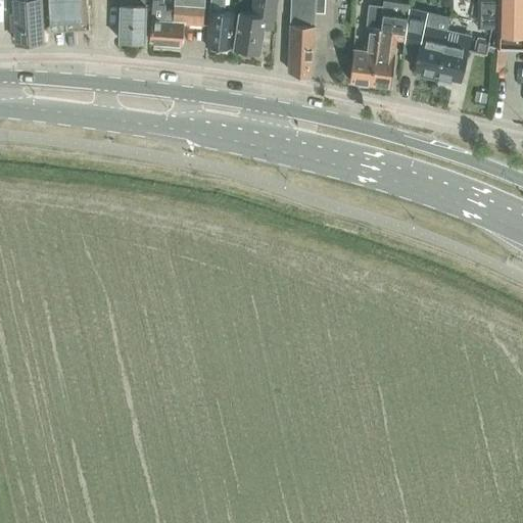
[(45,26),(87,24),(86,0),(13,0),(15,12),(11,12),(11,27),(15,27),(16,42),(42,40),(41,9),(45,9),(45,26)]
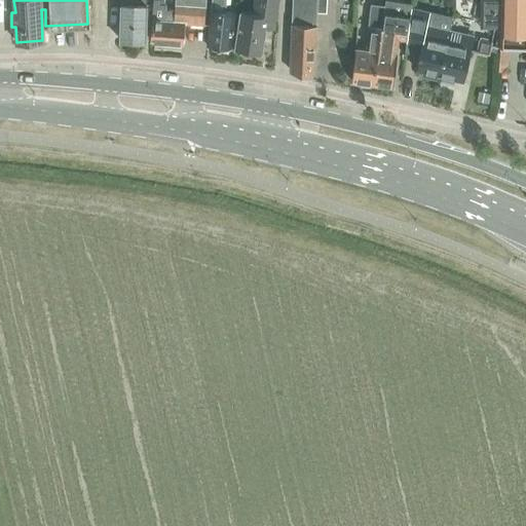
[(112,0),(112,8),(120,8),(119,40),(147,41),(148,0),(112,0)]
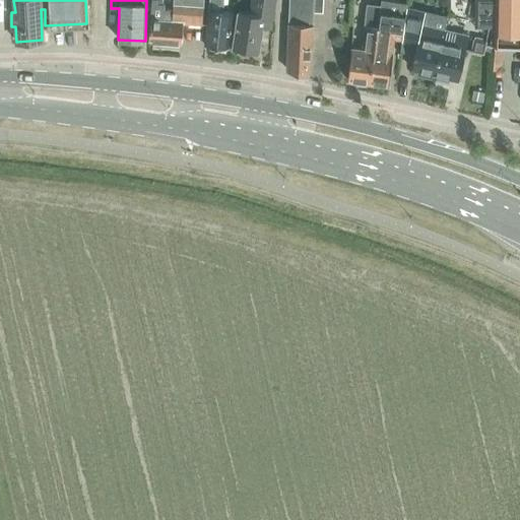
[(151,0),(152,4),(148,40),(177,43),(181,40),(183,23),(172,22),(172,14),(160,13),(161,0),(151,0)]
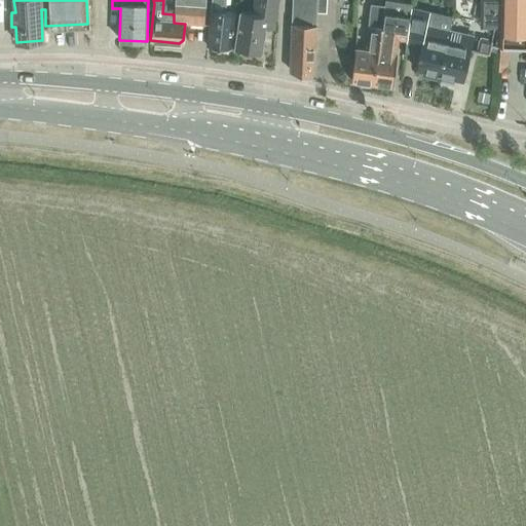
[(176,0),(175,14),(174,14),(174,23),(185,24),(204,26),(205,0),(176,0)]
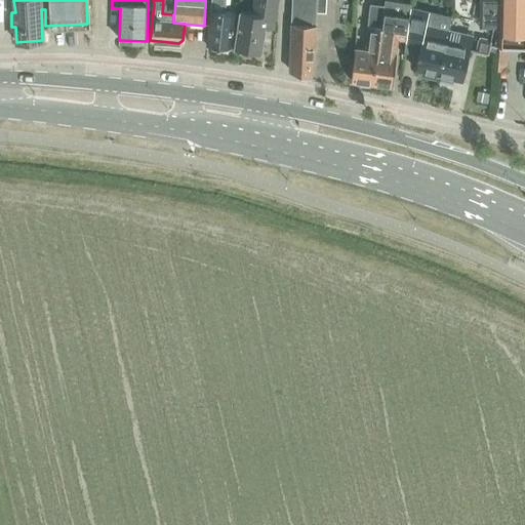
[(211,0),(207,45),(231,47),(236,4),(225,3),(225,0),(211,0)]
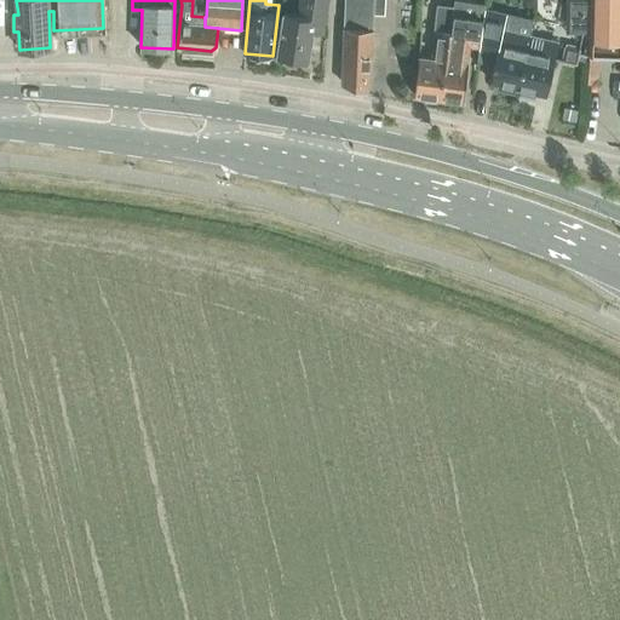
[(327,0),(299,0),(297,15),(283,12),(277,57),(309,62),(315,32),(322,33),(327,0)]
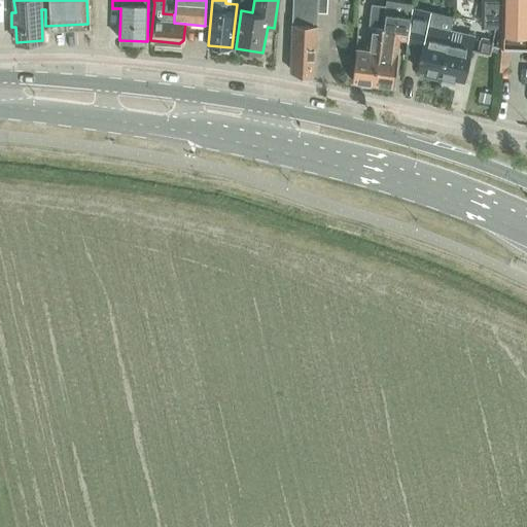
[(318,0),(293,0),(293,23),(292,23),(290,71),(316,78),(319,25),(318,25),(318,0)]
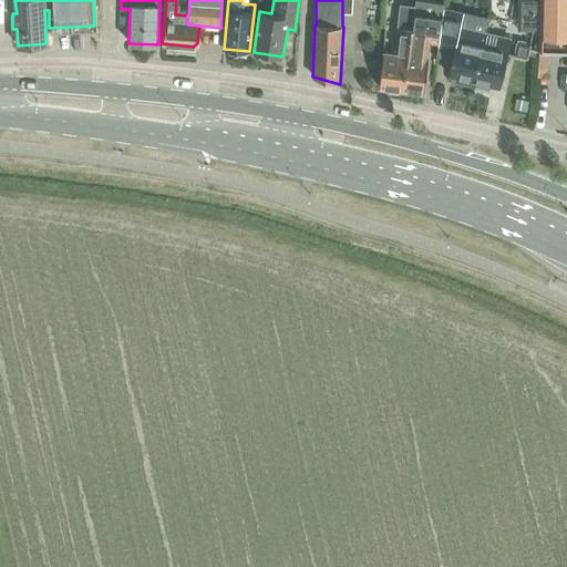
[(410,30),(403,92),(424,94),(428,59),(423,58),(424,41),(437,42),(442,2),(422,0),(415,0),(412,31),(410,30)]
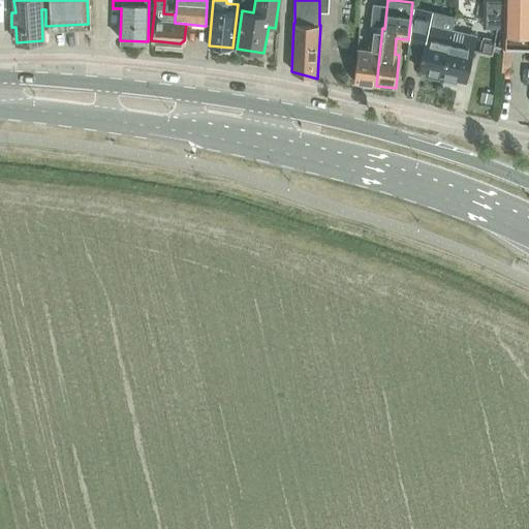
[(483,0),(483,29),(505,29),(505,0),(483,0)]
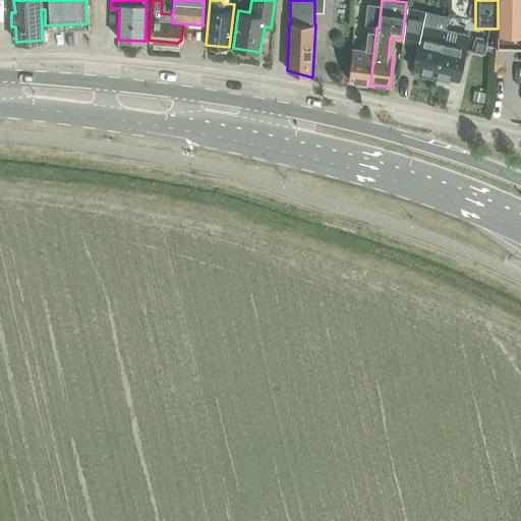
[(520,0),(498,0),(498,29),(497,47),(511,47),(520,46),(520,0)]
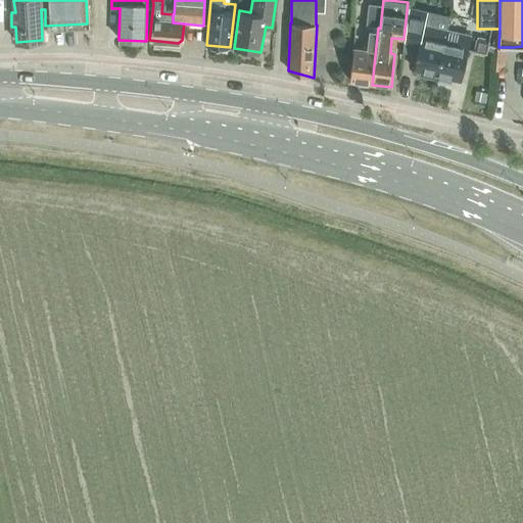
[(354,46),(350,82),(372,85),(378,28),(381,4),(368,3),(363,47),(354,46)]
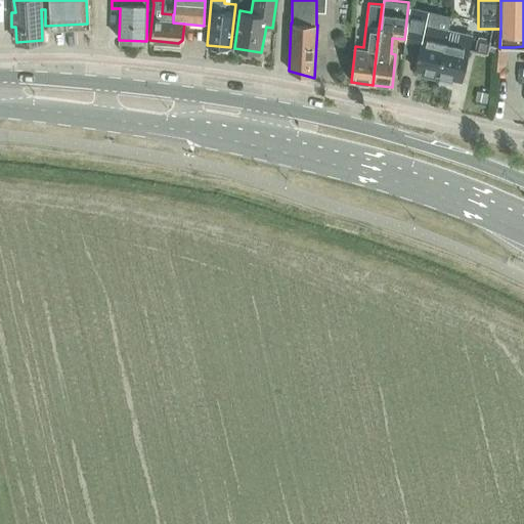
[(415,70),(438,75),(442,58),(448,29),(446,29),(449,15),(429,10),(410,6),(405,41),(420,44),(415,70)]
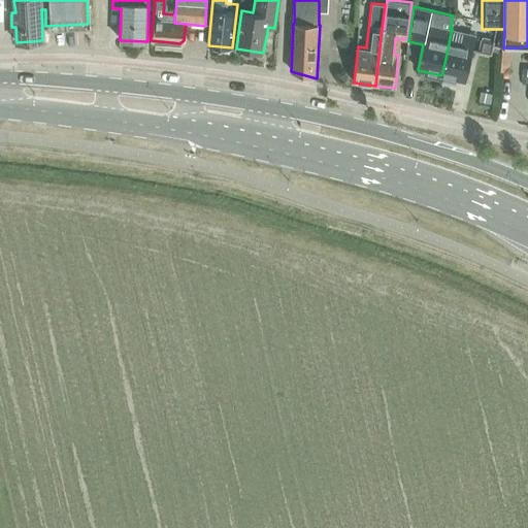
[(446,59),(441,75),(464,80),(468,64),(472,47),(475,35),(464,32),(453,29),(452,29),(446,59)]
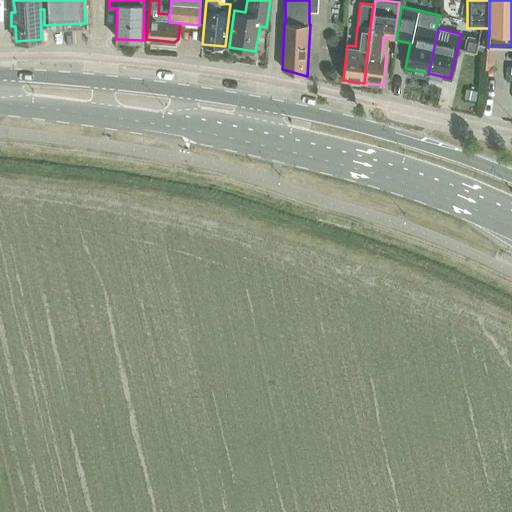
[(467,36),(463,49),(474,52),(477,38),(467,36)]
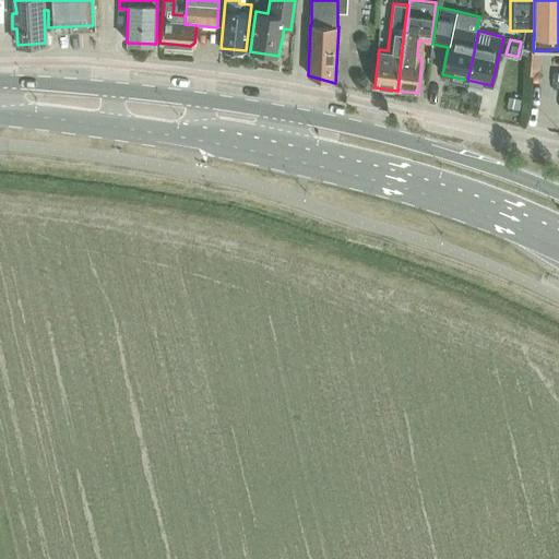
[(509,97),(507,107),(519,109),(521,99),(509,97)]
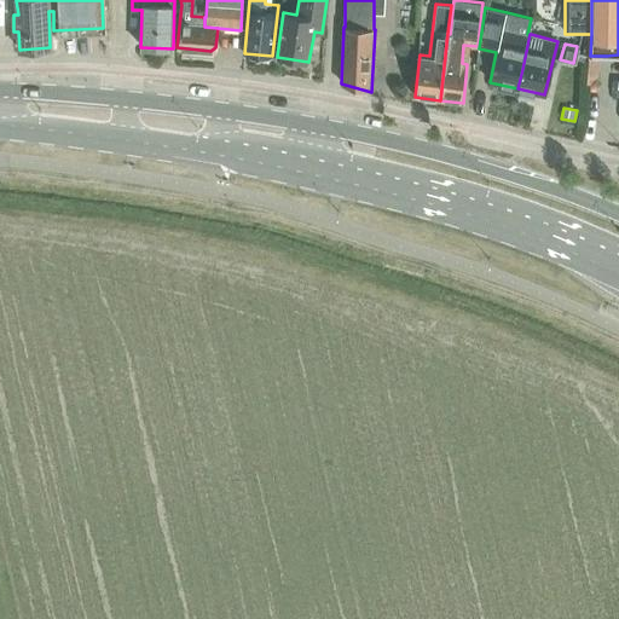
All buildings are outlined.
